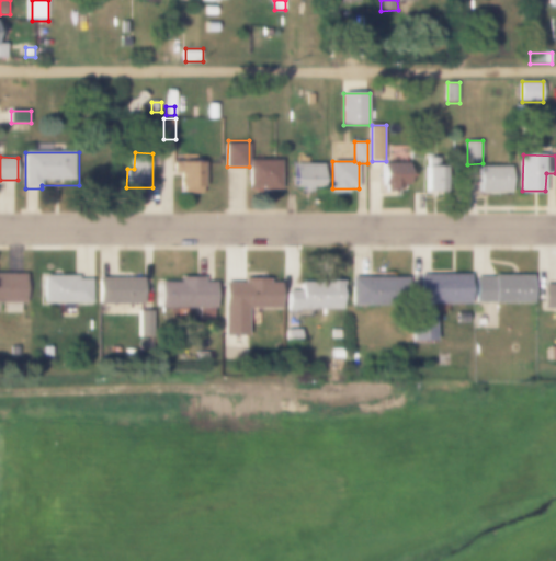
[(440,165),(446,165),(446,194),(427,194),(427,165),(429,165),(429,158),(440,158),(440,165)]
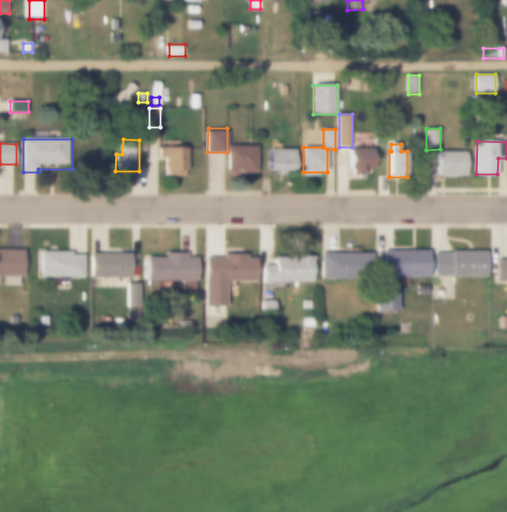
[(256,145),(256,172),(229,172),(229,145),(256,145)]
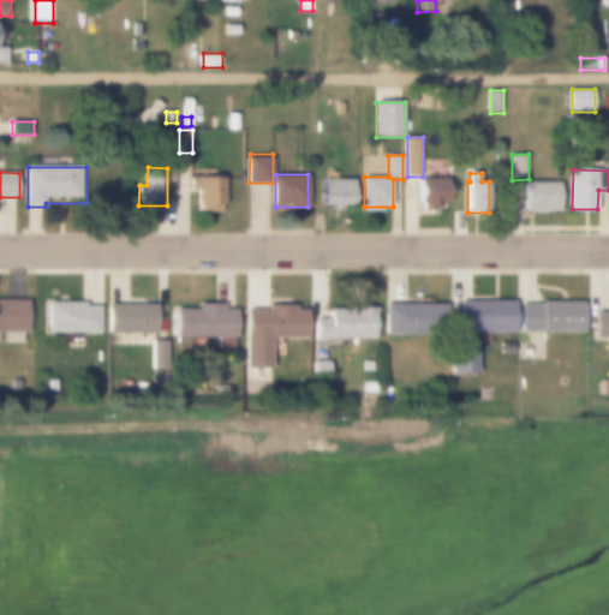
[(226,177),(192,177),(192,190),(197,190),(198,204),(201,204),(202,212),(222,212),(222,204),(227,204),(226,177)]
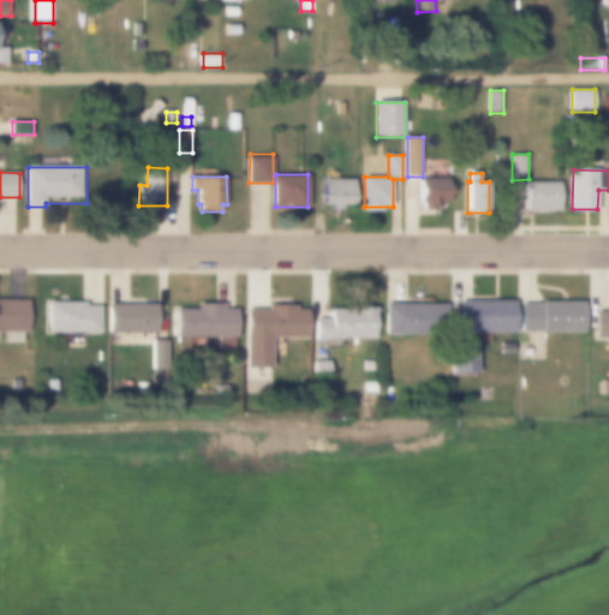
[(322,179),(357,179),(357,204),(322,204),(322,179)]
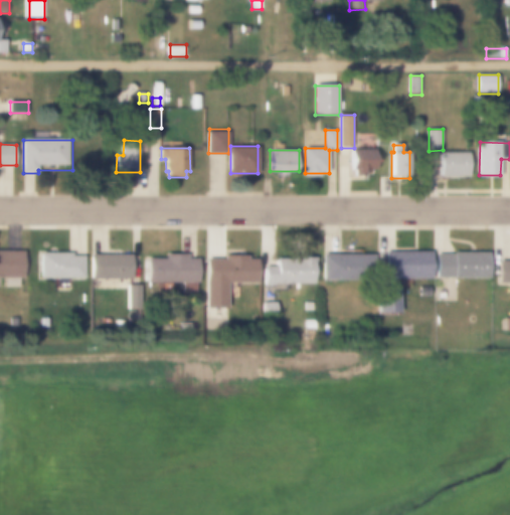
[(375,168),(369,168),(369,172),(365,172),(365,176),(355,176),(355,169),(348,169),(348,150),(375,150),(375,168)]
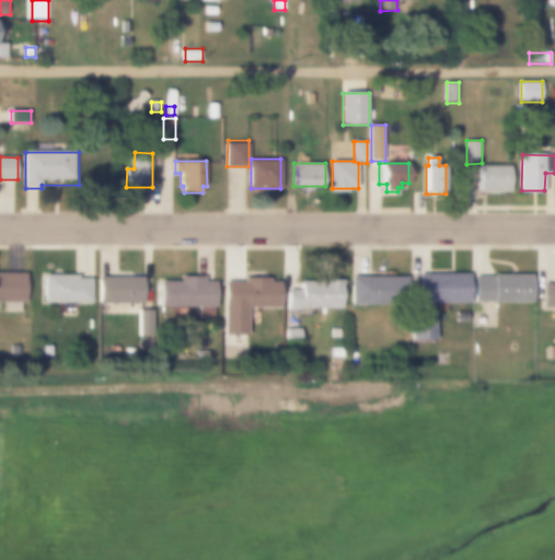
[(511,165),(511,193),(481,193),(481,165),(511,165)]
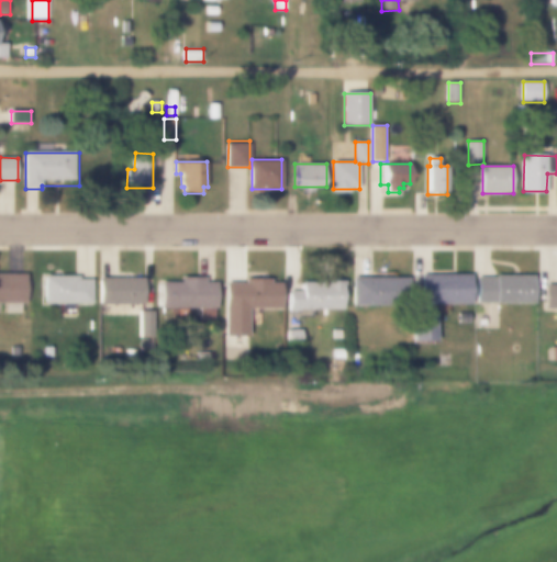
[(535,271),(535,304),(478,303),(479,277),(498,277),(498,271),(535,271)]
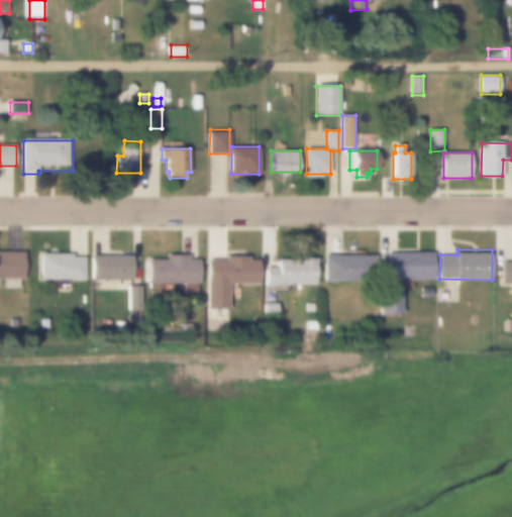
[(0,250),(24,251),(23,280),(0,279),(0,250)]
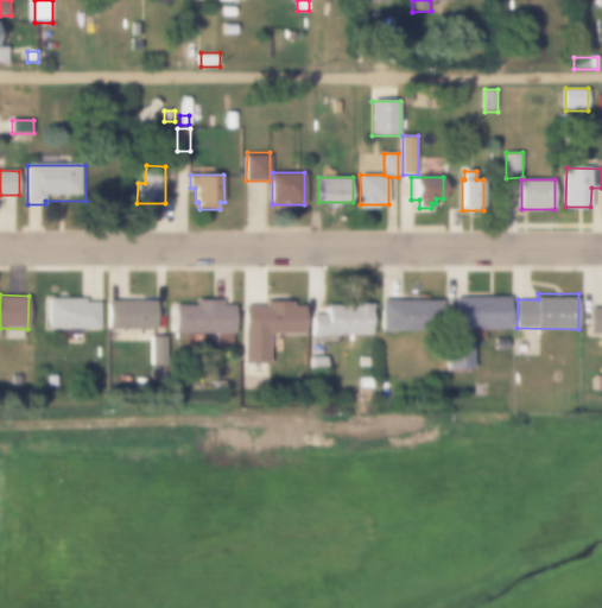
[(509,295),(508,330),(455,330),(455,295),(509,295)]
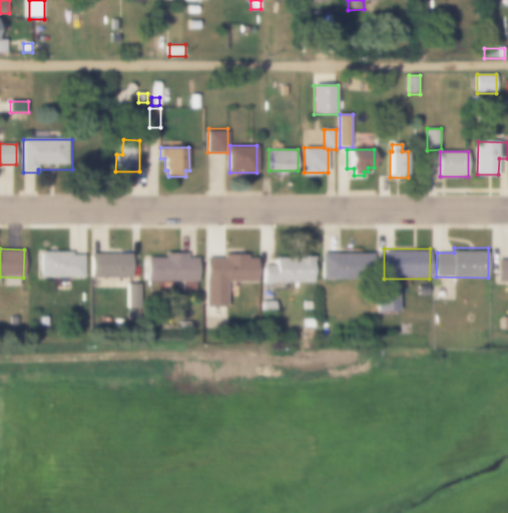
[(129,250),(129,278),(90,278),(90,250),(129,250)]
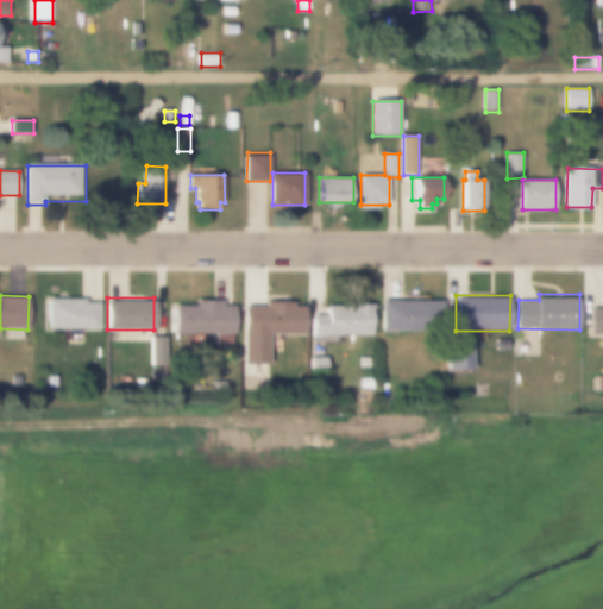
[(85,299),(85,305),(101,305),(101,328),(49,328),(49,299),(85,299)]
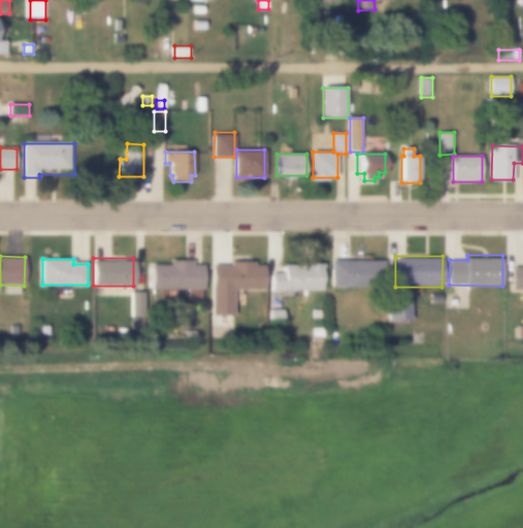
[(385,259),(386,288),(331,289),(331,259),(385,259)]
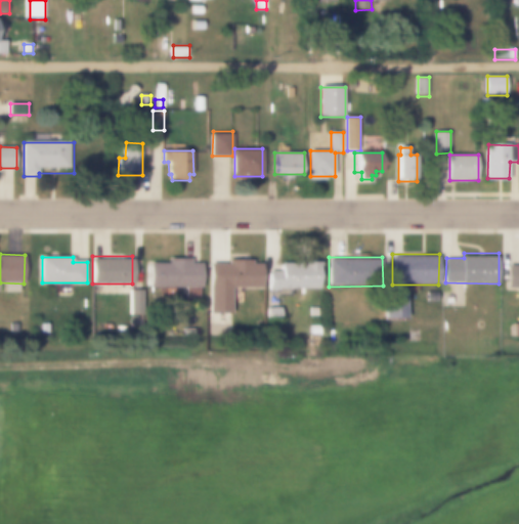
[(168,258),(168,263),(149,263),(149,301),(201,301),(201,263),(192,263),(192,258),(168,258)]
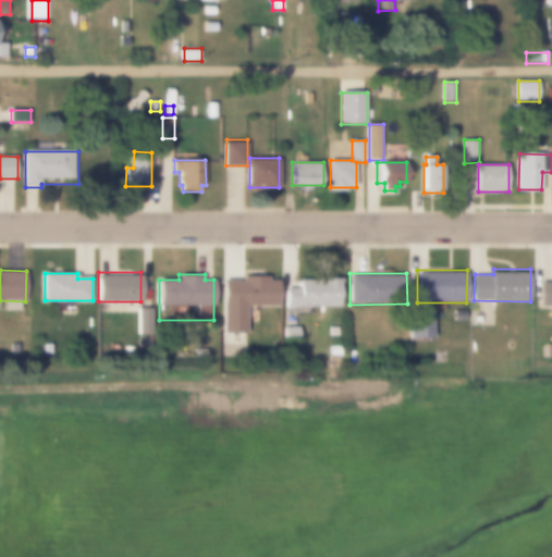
[(270,276),(270,280),(279,280),(279,308),(247,308),(247,334),(224,334),(224,279),(243,279),(243,276),(270,276)]
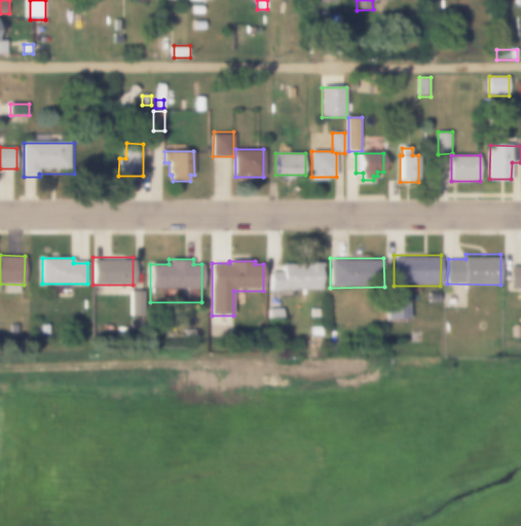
[(509,263),(520,264),(520,290),(509,290),(509,263)]
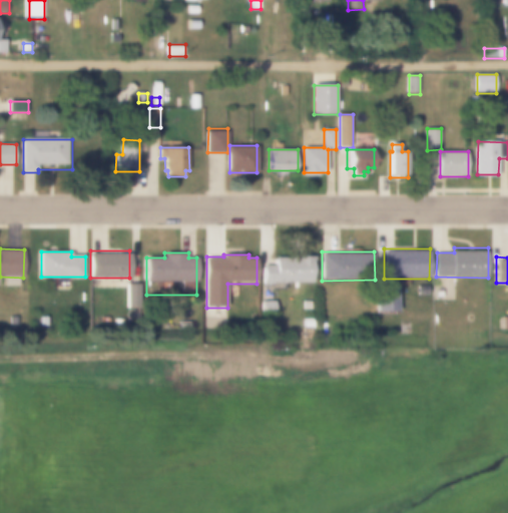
[(314,258),(314,283),(265,283),(264,265),(276,265),(276,258),(314,258)]
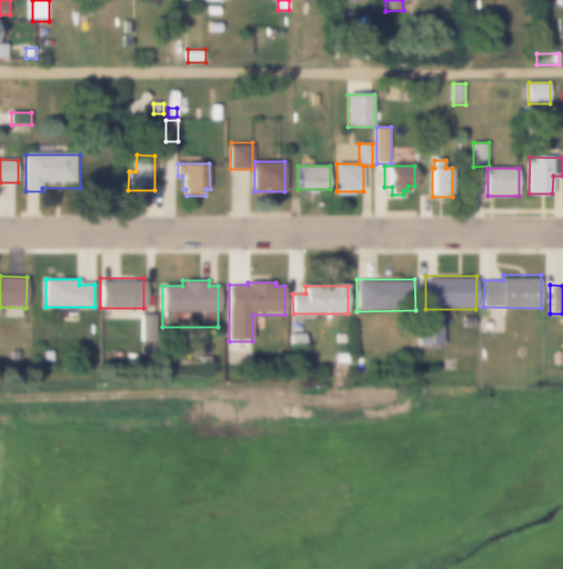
[(143,316),(158,316),(158,341),(143,341),(143,316)]
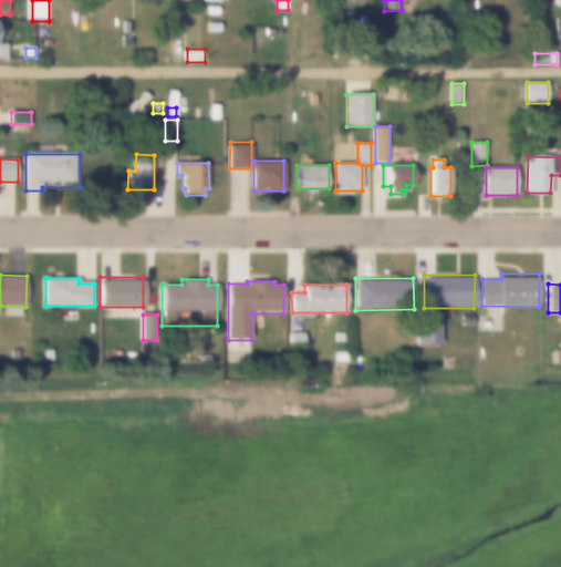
[(463,317),(474,317),(474,327),(463,327),(463,317)]
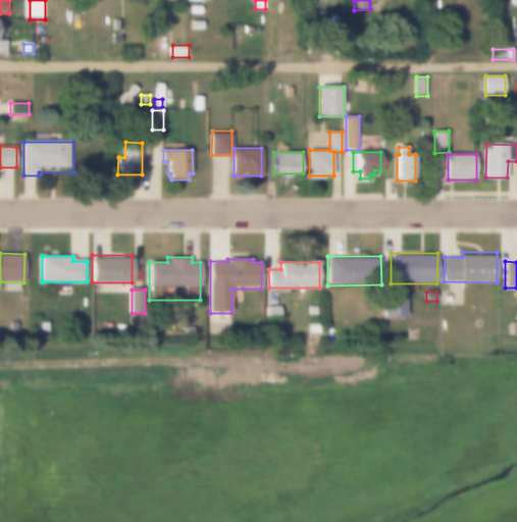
[(404,293),(404,318),(384,318),(384,293),(404,293)]
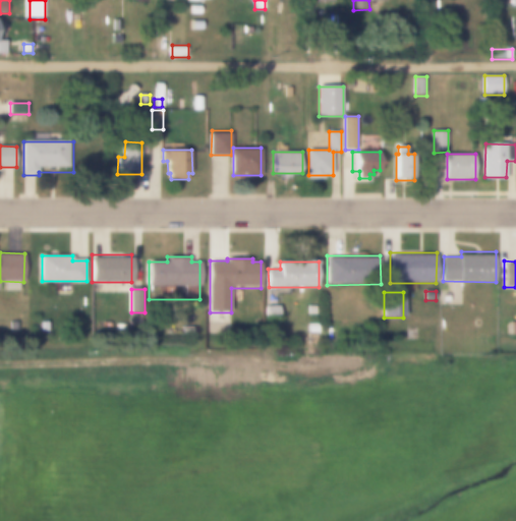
[(268,305),(280,305),(280,317),(268,317),(268,305)]
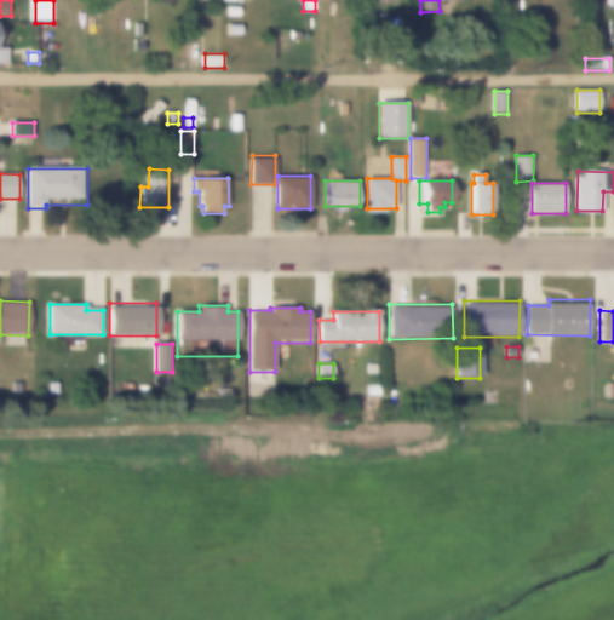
[(369,385),(380,385),(380,396),(369,396),(369,385)]
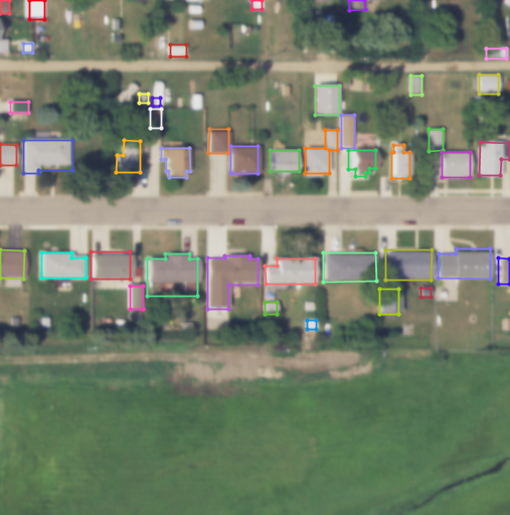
[(181,323),(192,323),(192,331),(181,331),(181,323)]
